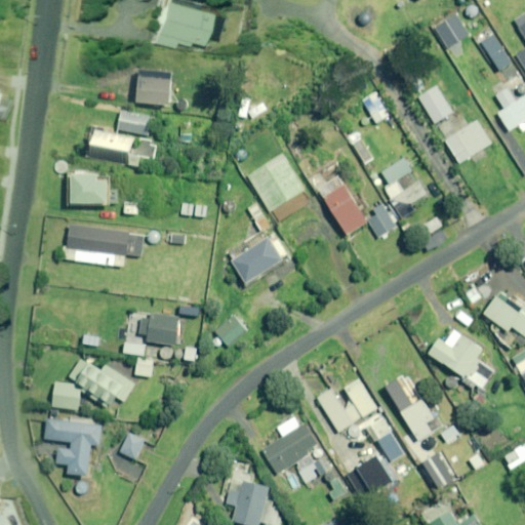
[(223,17),(210,14),(162,4),(153,45),(175,49),(176,45),(190,47),(190,44),(203,47),(205,38),(217,41),(223,17)]
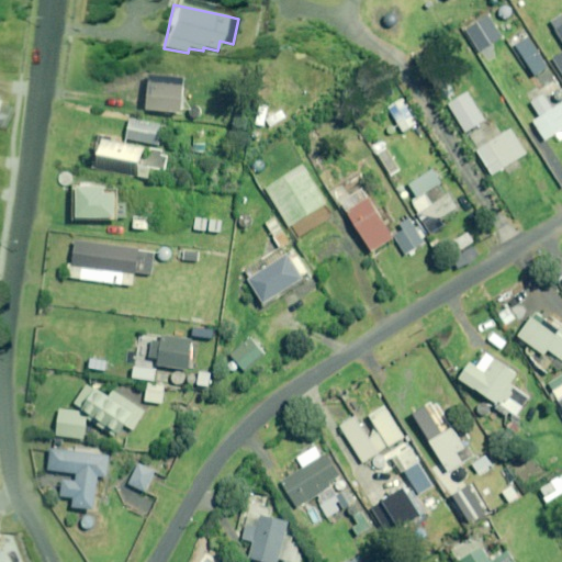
[(561,52),(552,58),(561,74),(561,13),(548,22),(561,45),(561,52)]
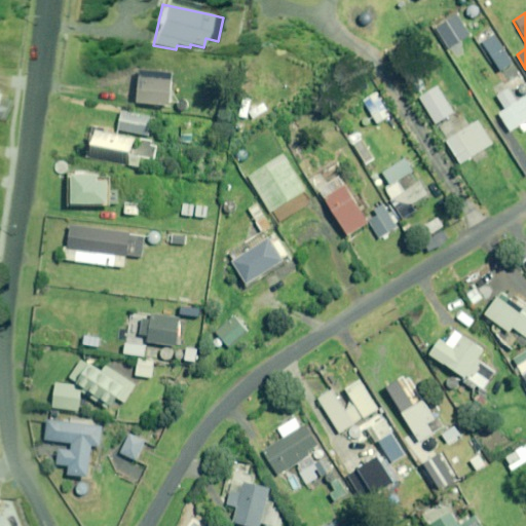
[(511,58),(502,45),(492,52),(500,65),(511,58)]
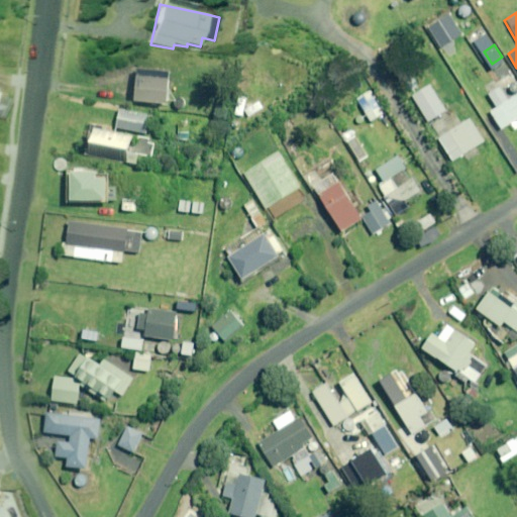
[(515,131),(516,129),(516,80),(507,65),(491,76),(499,88),(487,96),(495,108),(488,113),(500,132),(511,125),(515,131)]
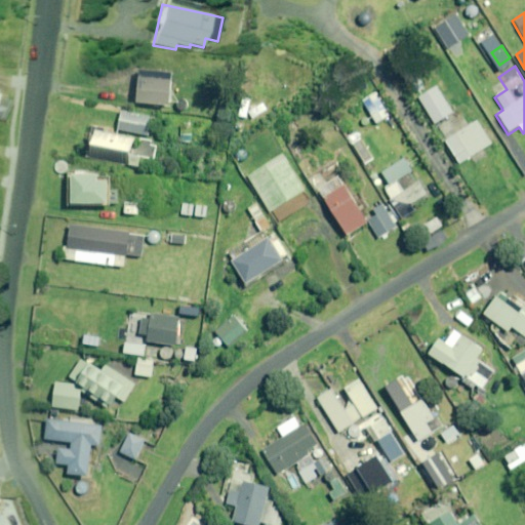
[(168,107),(170,81),(158,80),(158,73),(143,71),(139,104),(168,107)]
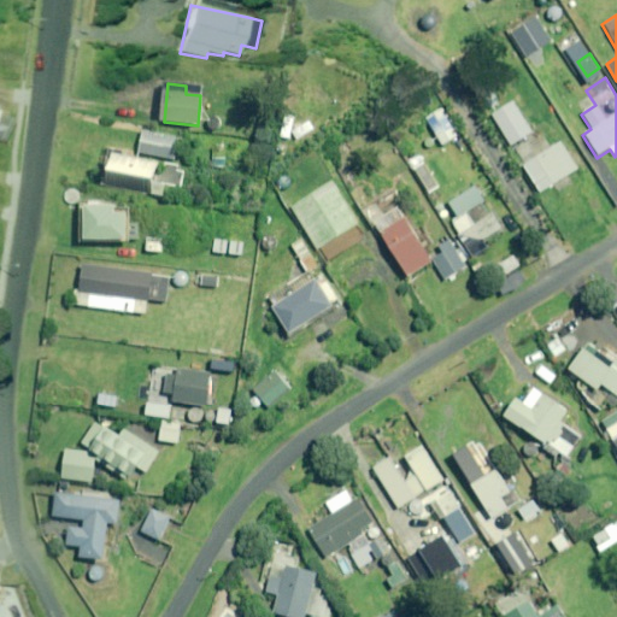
[(491,115),(512,147),(513,146),(523,162),(536,153),(527,139),(535,133),(511,95),(505,100),(507,104),(491,115)]
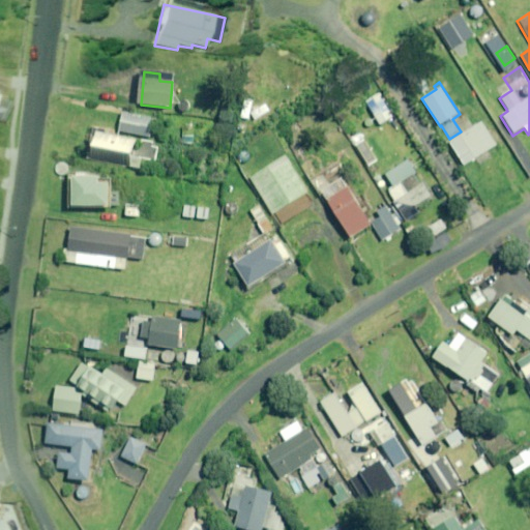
[(381,125),(395,117),(382,93),(367,101),(381,125)]
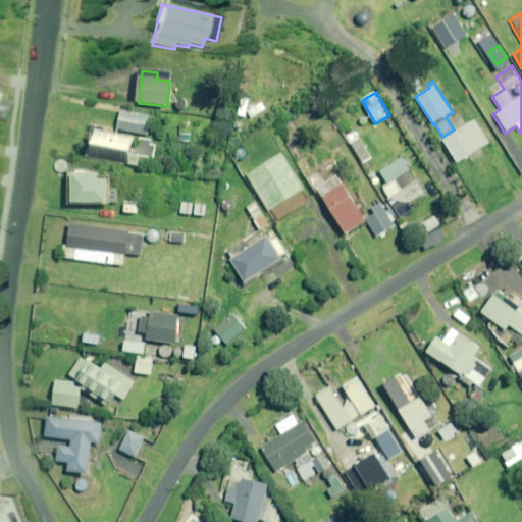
[(267,110),(262,103),(248,112),(252,119),(267,110)]
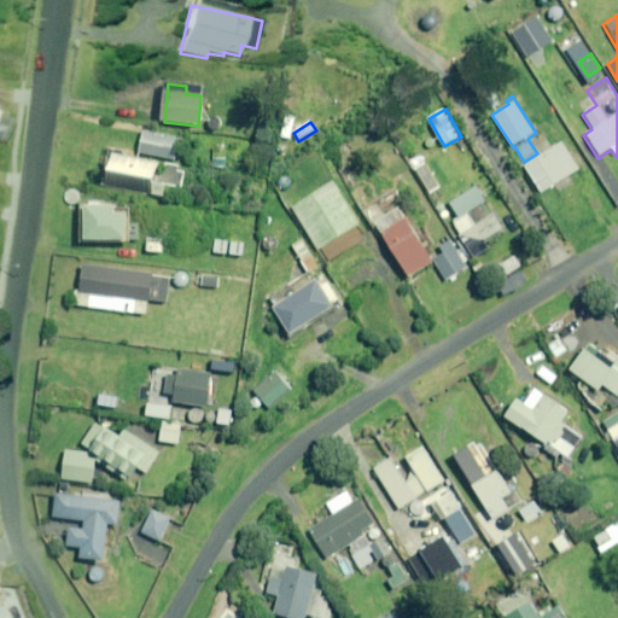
[(141,129),(138,152),(176,161),(181,138),(141,129)]
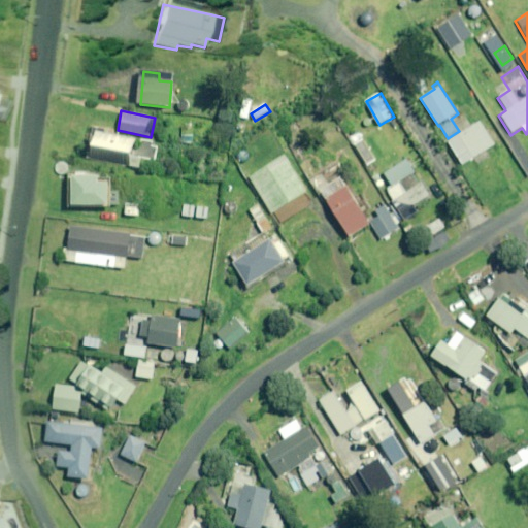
[(461,134),(450,141),(447,143),(461,167),(495,145),(481,122),(461,134)]
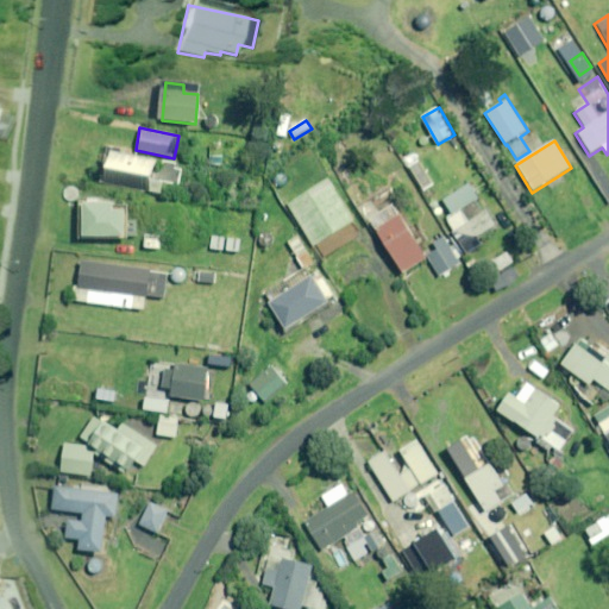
[(164,183),(176,186),(180,171),(174,170),(175,164),(110,151),(104,181),(162,193),(164,183)]
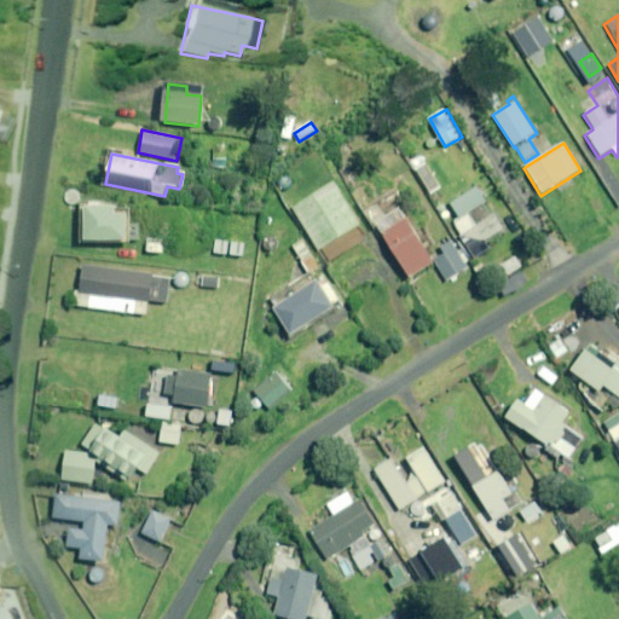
[(343,255),(370,238),(362,225),(334,181),(293,207),(320,252),(329,264),(343,255)]
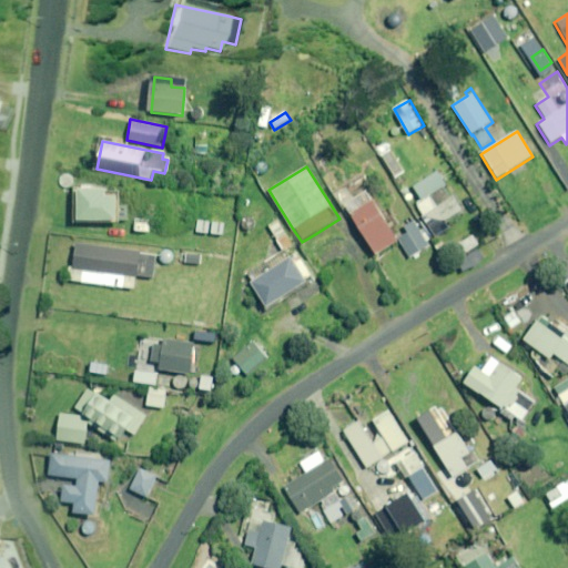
[(439,171),(411,189),(419,202),(414,205),(435,240),(449,230),(446,223),(463,212),(453,195),(447,199),(442,190),(449,185),(439,171)]
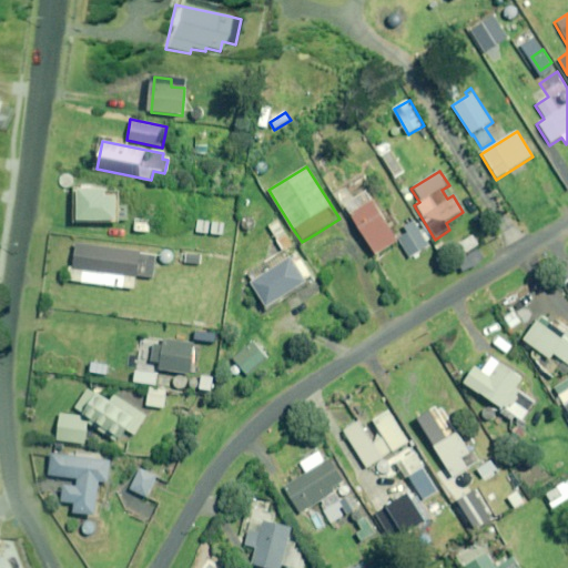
[(346,186),(333,196),(343,210),(356,200),(346,186)]
